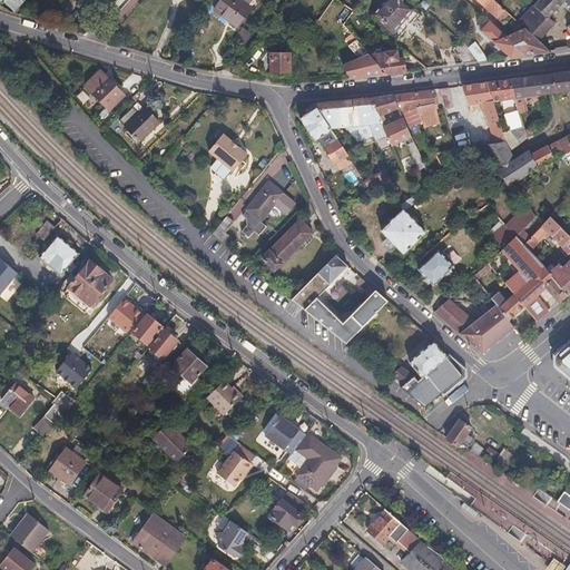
[(3,0),(15,10),(23,0),(3,0)]
